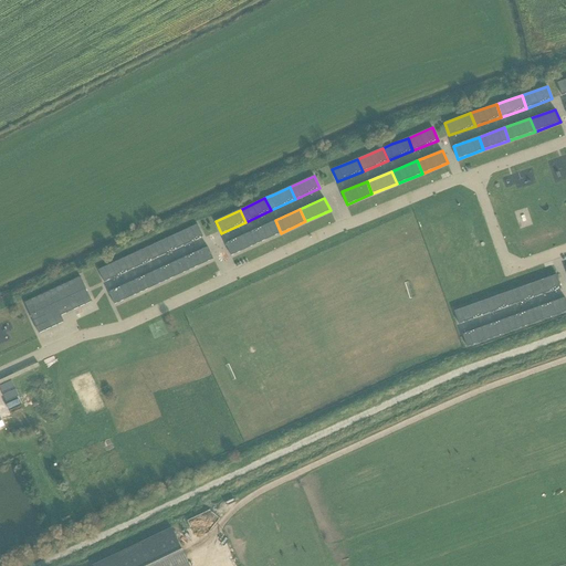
[(274,236),(281,233),(275,220),(250,232),(257,244),(274,236)]
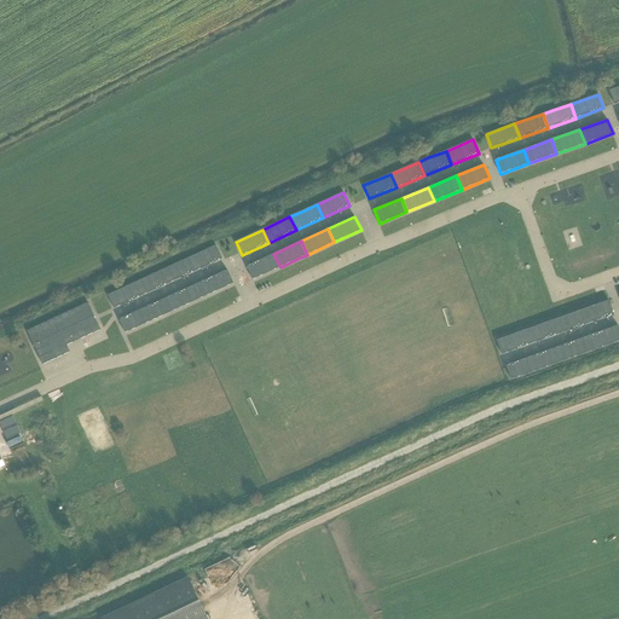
[(217,246),(189,258),(196,271),(223,259),(217,246)]
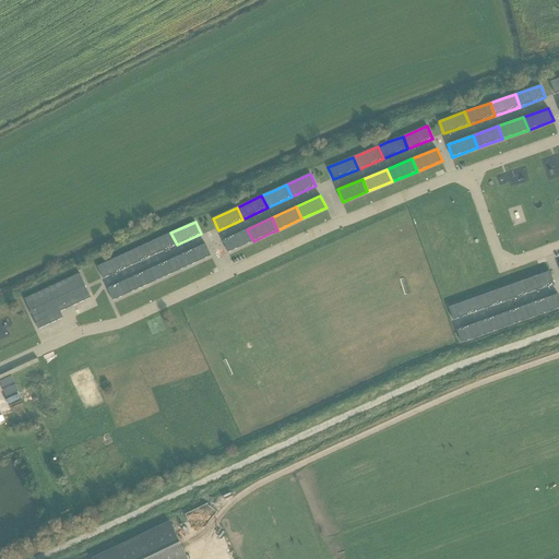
[(223,240),(228,252),(253,241),(247,229),(223,240)]
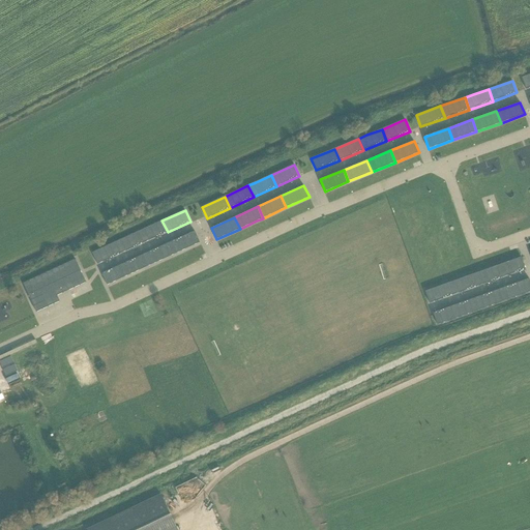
[(147,227),(139,231),(144,243),(168,232),(162,221),(147,227)]
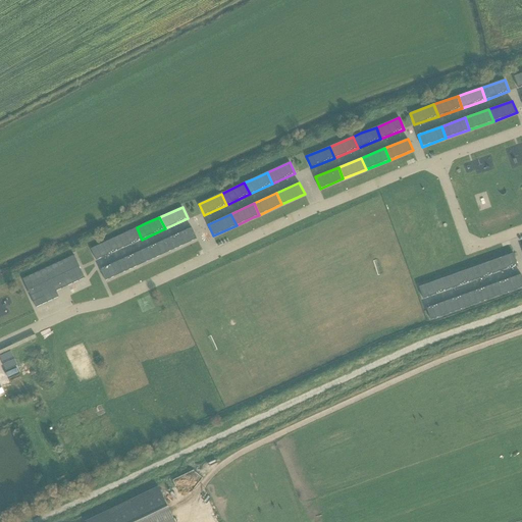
[(137,227),(114,239),(119,250),(142,240),(137,227)]
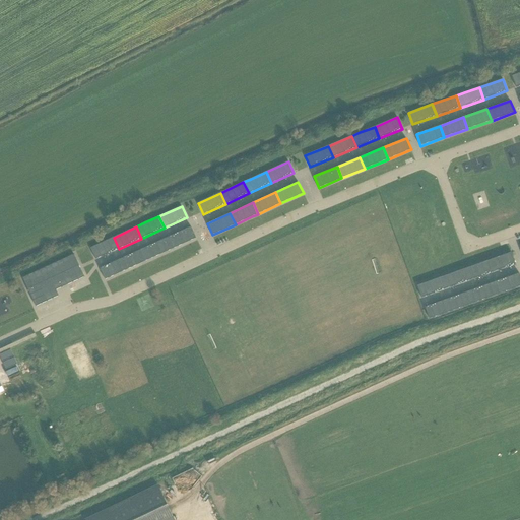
[(191,226),(169,237),(174,249),(196,238),(191,226)]
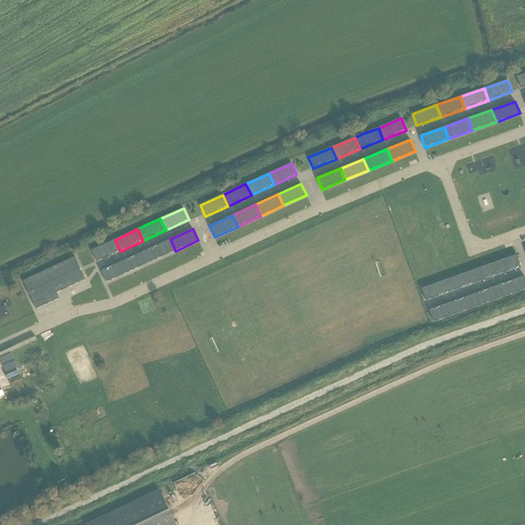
[(152,261),(175,251),(170,239),(156,245),(147,250),(152,261)]
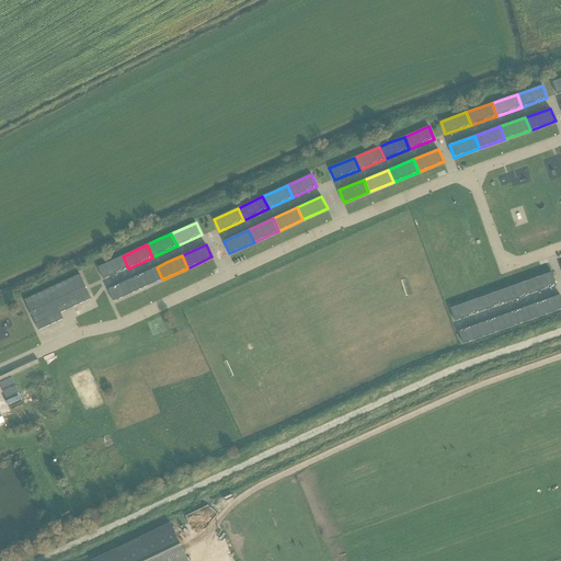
[(104,279),(128,268),(123,256),(98,267),(104,279)]
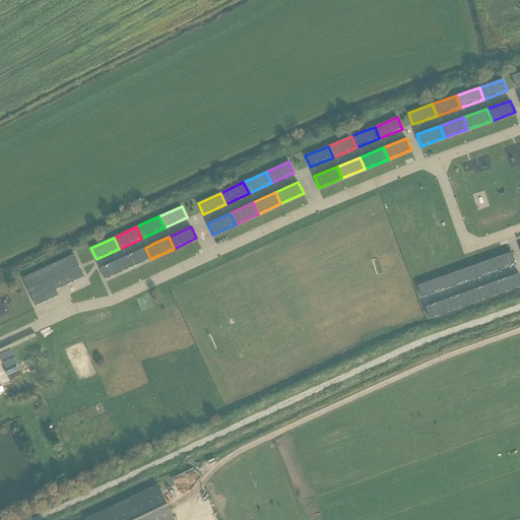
[(145,261),(150,259),(145,248),(123,258),(128,269),(145,261)]
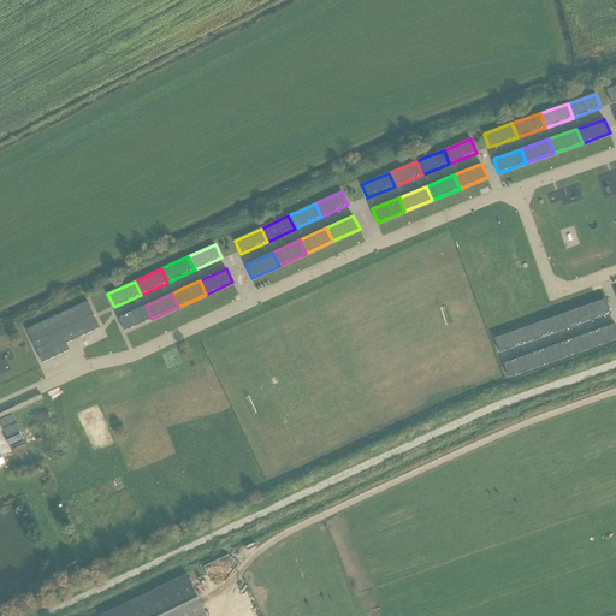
[(579,308),(584,323),(611,313),(606,298),(579,308)]
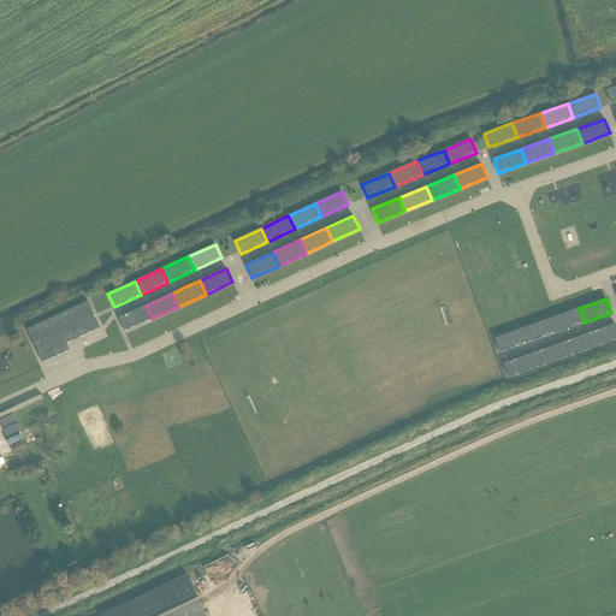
[(88,301),(28,330),(42,363),(70,350),(66,344),(100,329),(88,301)]
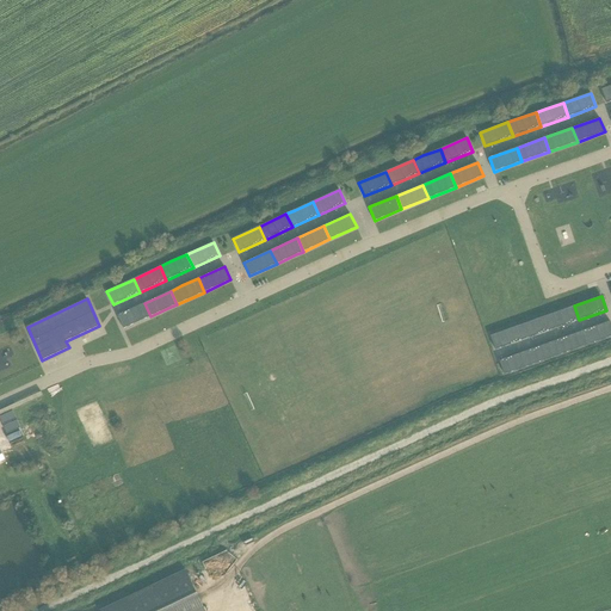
[(118,315),(124,328),(150,316),(144,303),(118,315)]
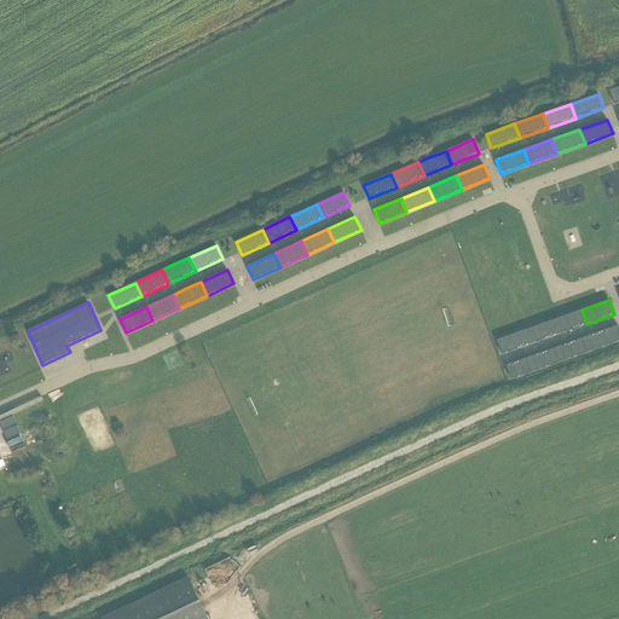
[(586,324),(582,310),(553,320),(559,334),(567,331),(586,324)]
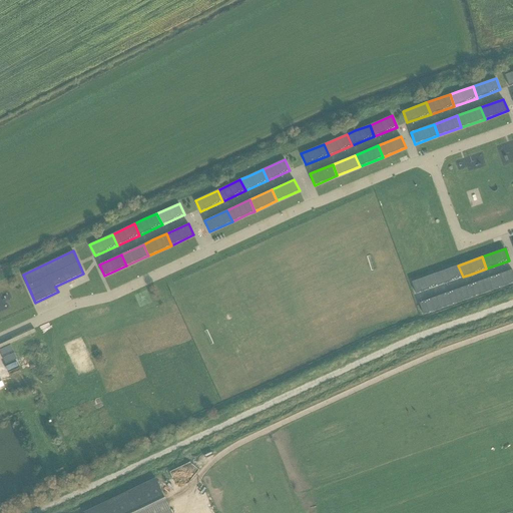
[(463,277),(458,266),(435,274),(439,285),(463,277)]
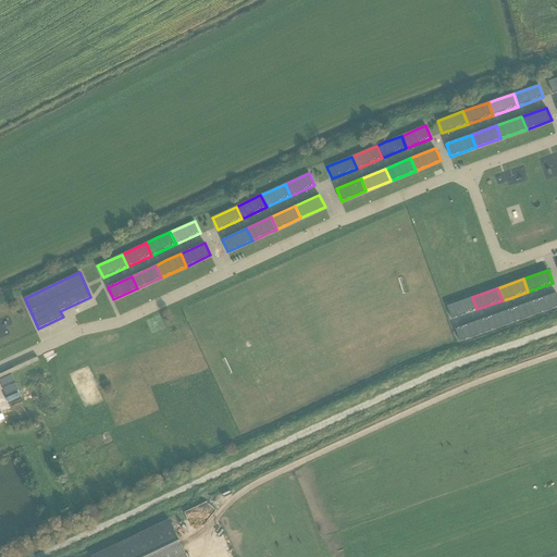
[(556,295),(556,293),(531,301),(535,314),(556,306),(556,295)]
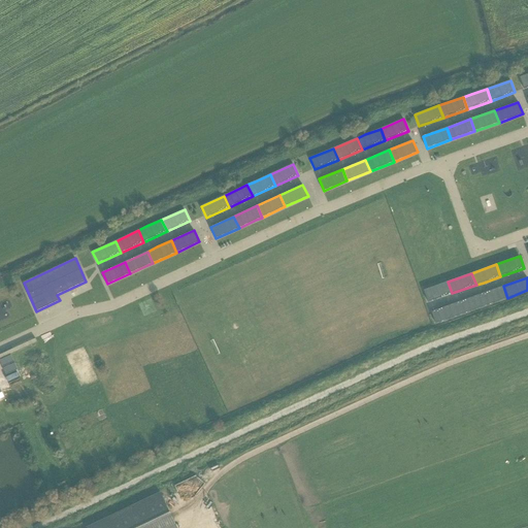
[(452,293),(448,282),(424,290),(428,302),(452,293)]
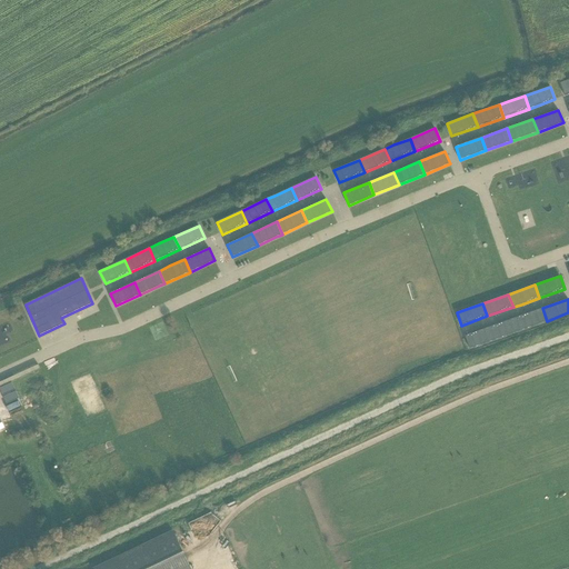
[(521,330),(547,321),(542,308),(527,313),(517,318),(521,330)]
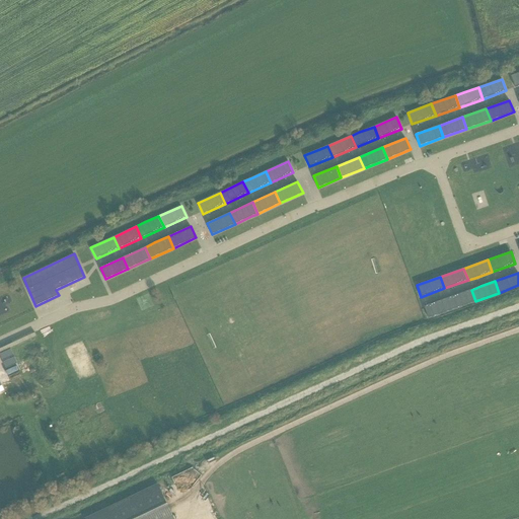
[(452,309),(475,301),(471,290),(448,298),(452,309)]
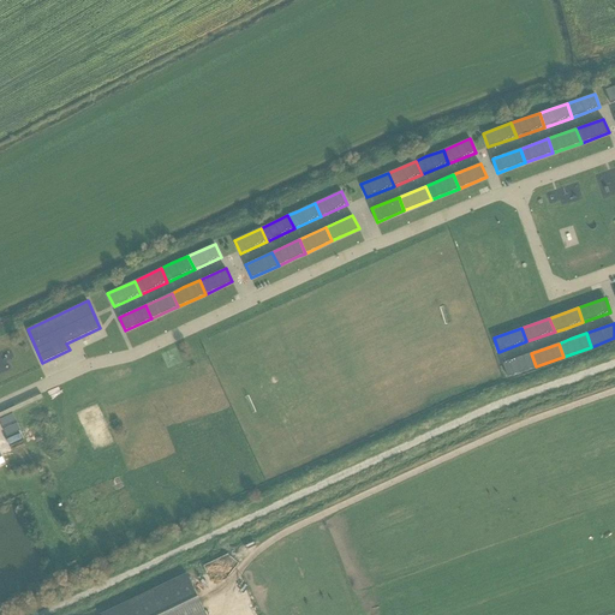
[(508,377),(536,366),(531,353),(503,363),(508,377)]
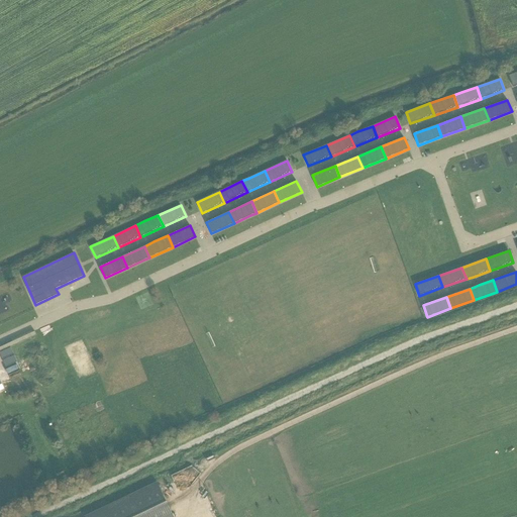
[(14,354),(11,347),(0,352),(3,359),(14,354)]
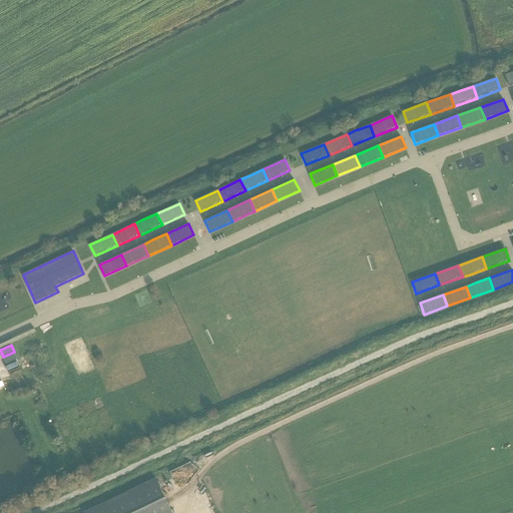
[(6,364),(17,359),(14,353),(3,358),(6,364)]
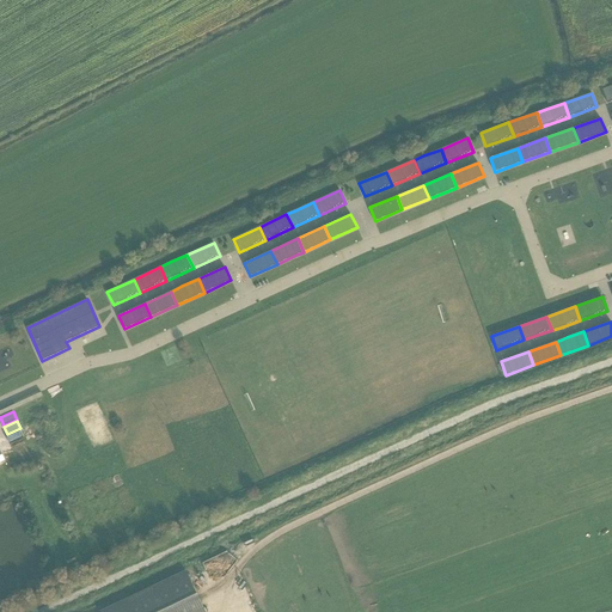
[(206,611),(187,571),(101,611),(206,611)]
